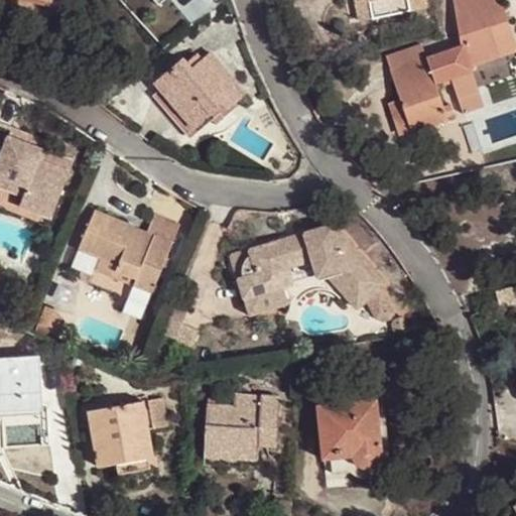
[(51,2),(44,0),(0,0),(0,4),(55,18),(59,4),(51,2)]
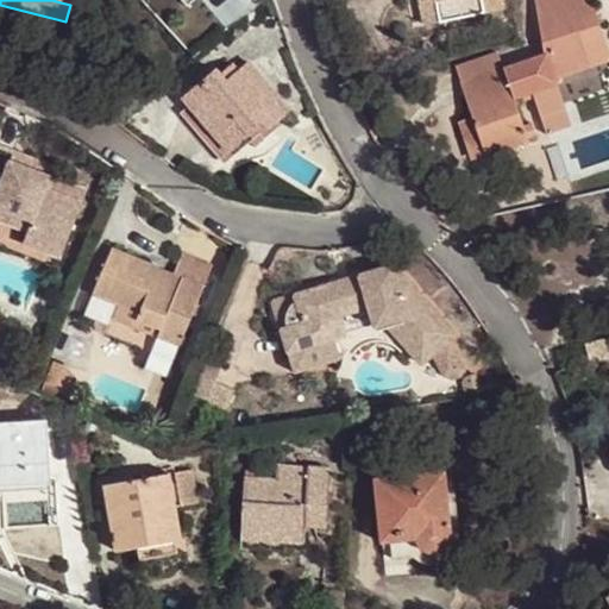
[(439,22),(502,8),(500,0),(418,0),(419,5),(434,1),(439,22)]
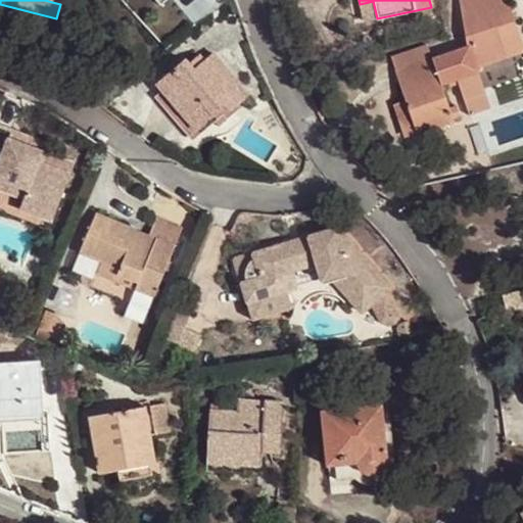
[(478,73),(477,67),(506,58),(496,29),(516,22),(508,0),(504,1),(464,14),(470,47),(454,53),(461,79),(478,73)]
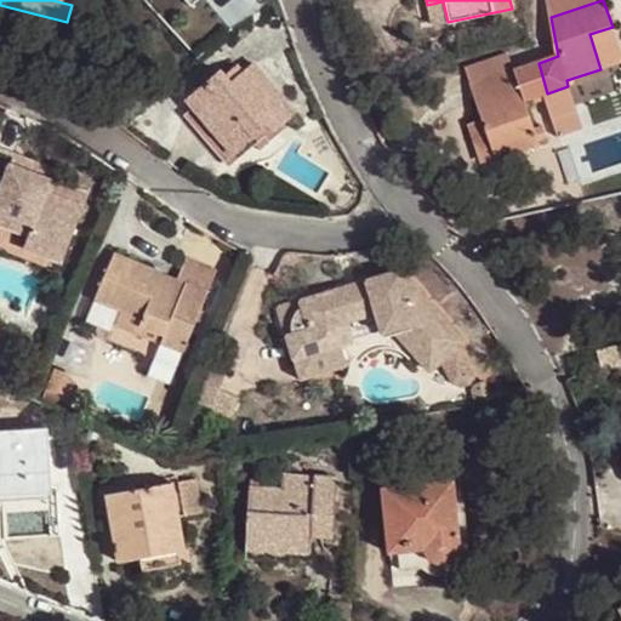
[(598,1),(597,0),(547,0),(551,17),(598,1)]
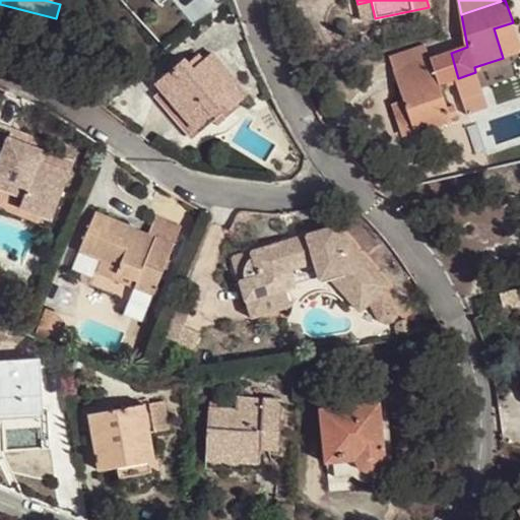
[(375,18),(371,1),(358,4),(362,21),(375,18)]
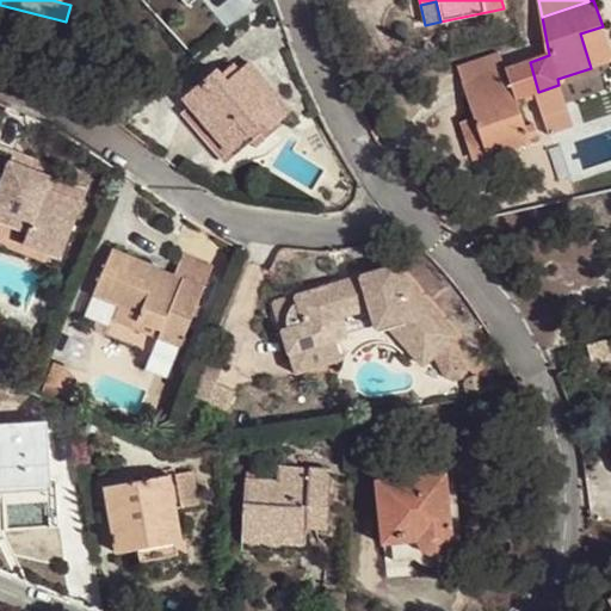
[(501,53),(457,67),(463,84),(506,69),(501,53)]
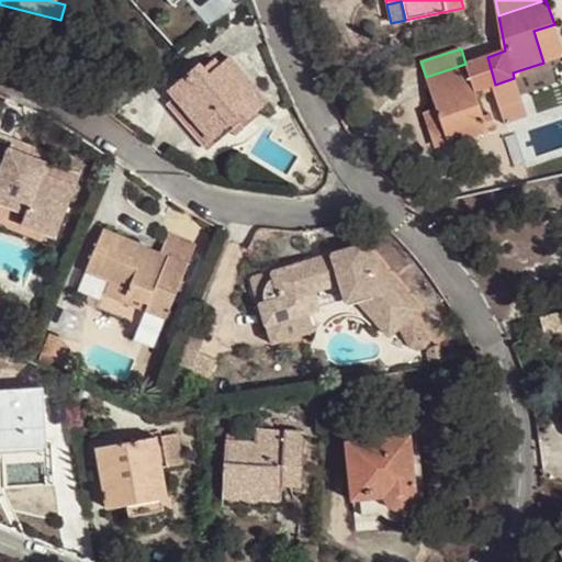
[(200,64),(170,90),(176,97),(170,102),(208,143),(244,111),(249,117),(269,100),(231,56),(221,65),(210,75),(204,68),(200,64)]
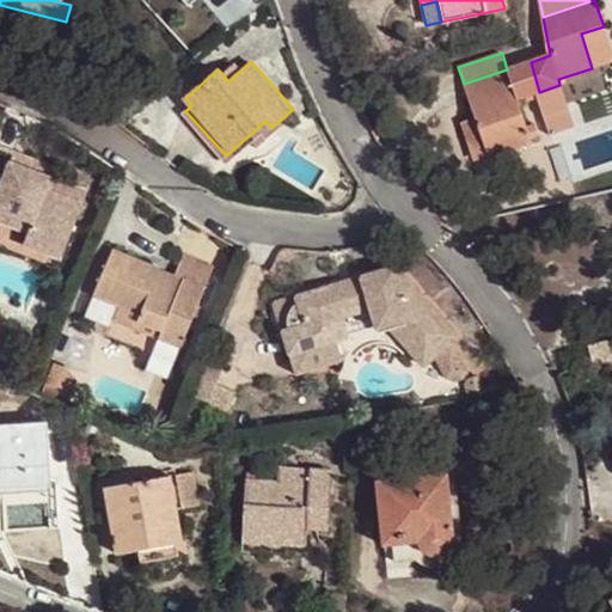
[(531,62),(507,69),(464,84),(475,117),(488,157),(531,142),(516,99),(539,92),(531,62)]
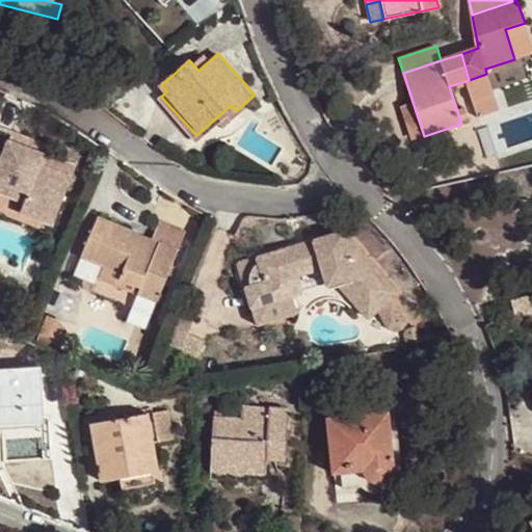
[(204,55),(193,64),(198,71),(209,61),(204,55)]
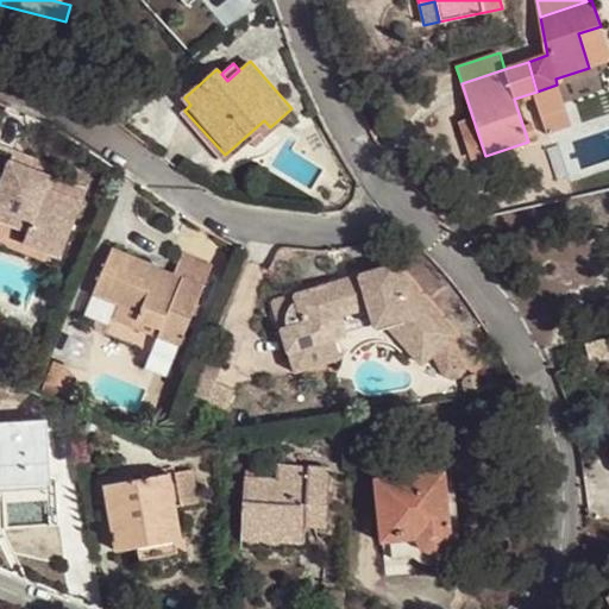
[(601,83),(579,92),(586,114),(608,106),(601,83)]
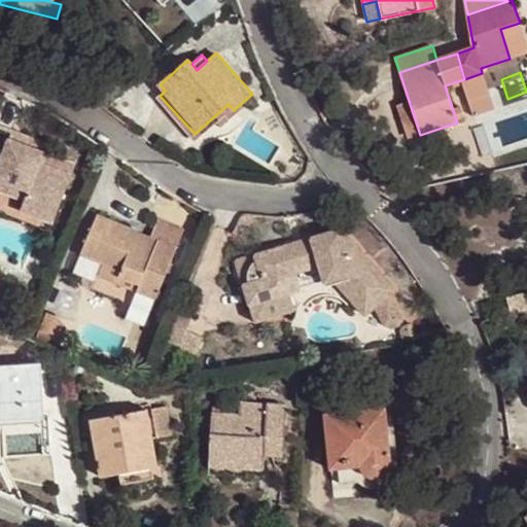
[(501,79),(481,85),(489,110),(508,103),(507,99),(501,79)]
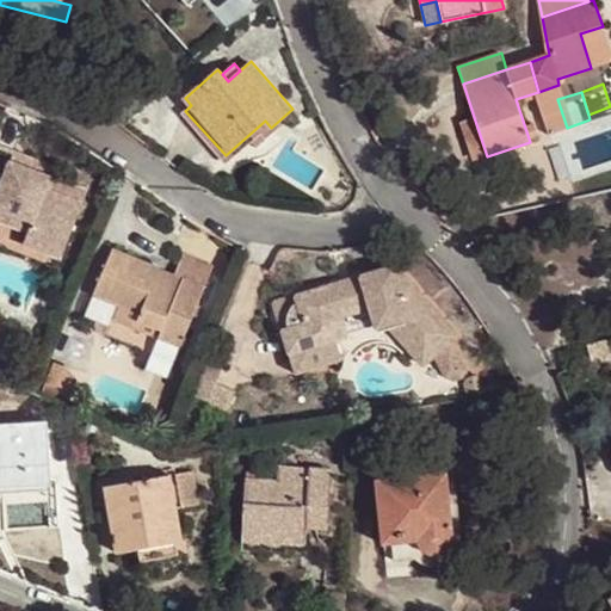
[(476,160),(487,156),(474,117),(463,121),(476,160)]
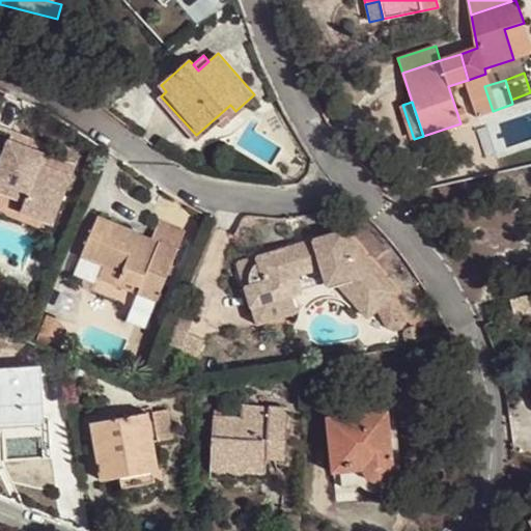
[(10,133),(8,141),(44,155),(47,147),(10,133)]
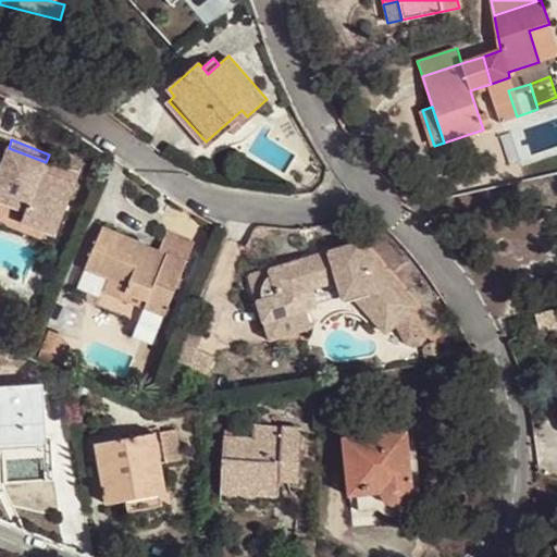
[(9,148),(0,169),(0,224),(51,245),(74,185),(64,182),(69,171),(46,162),(9,148)]
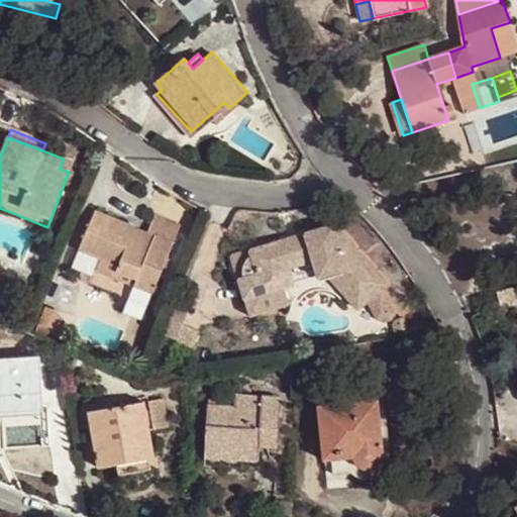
[(73,163),(64,159),(60,169),(69,172),(73,163)]
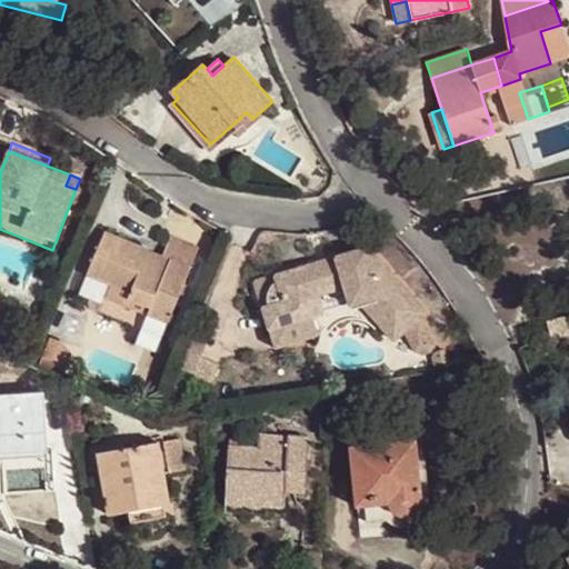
[(198,248),(170,237),(162,257),(165,258),(162,262),(146,256),(147,250),(106,233),(89,273),(111,282),(131,290),(127,299),(151,309),(149,316),(167,322),(198,248)]
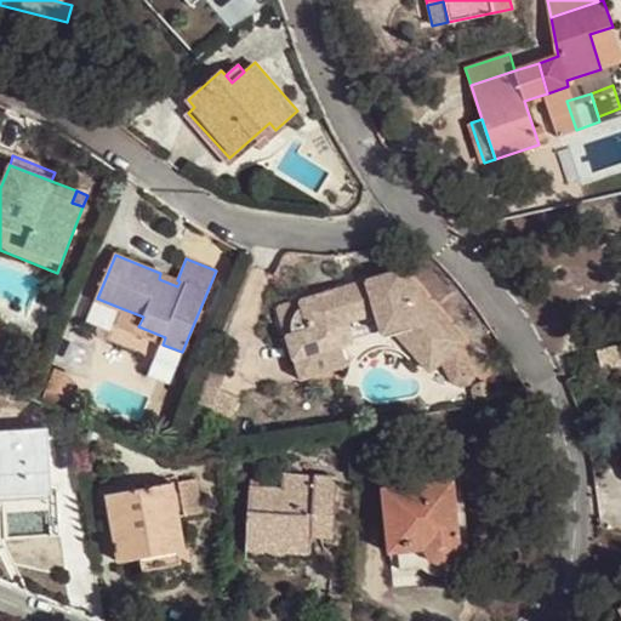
[(465,341),(416,285),(399,271),(278,307),(298,380),(349,365),(343,346),(340,334),(345,311),(375,301),(392,318),(396,331),(410,326),(440,362),(442,360),(465,341)]
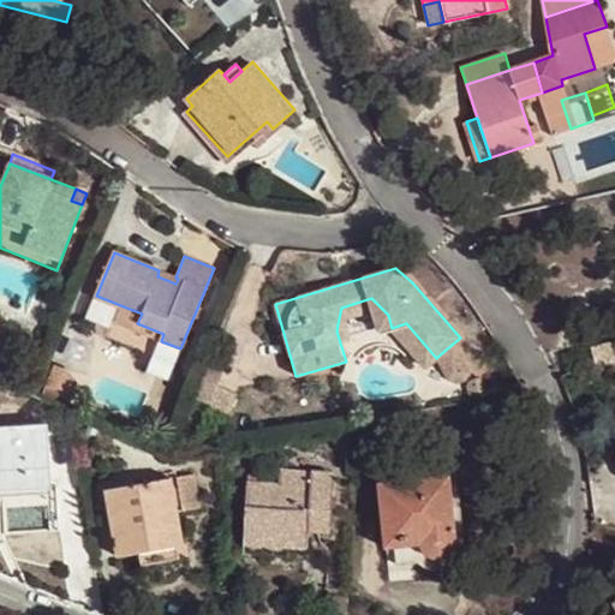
[(178,279),(175,278),(159,270),(157,276),(175,284),(178,279)]
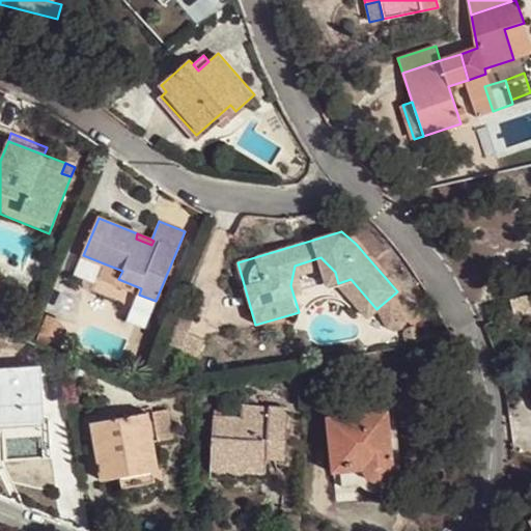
[(320,257),(295,266),(290,285),(294,296),(303,294),(298,275),(323,268),(329,285),(338,283),(335,272),(320,257)]
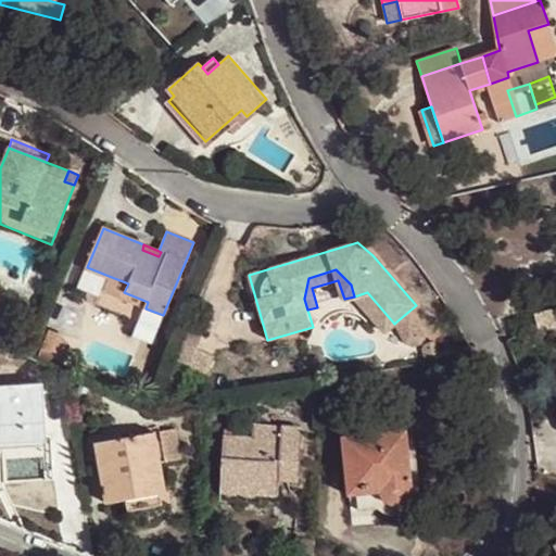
[(109,276),(103,290),(146,308),(148,302),(124,292),(128,283),(109,276)]
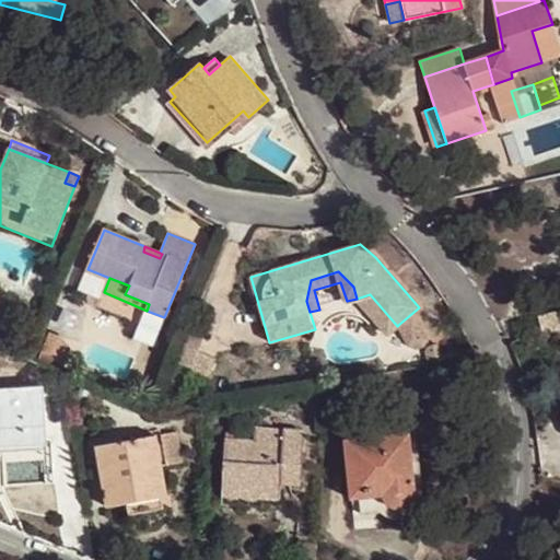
[(387,335),(397,326),(370,294),(357,299),(387,335)]
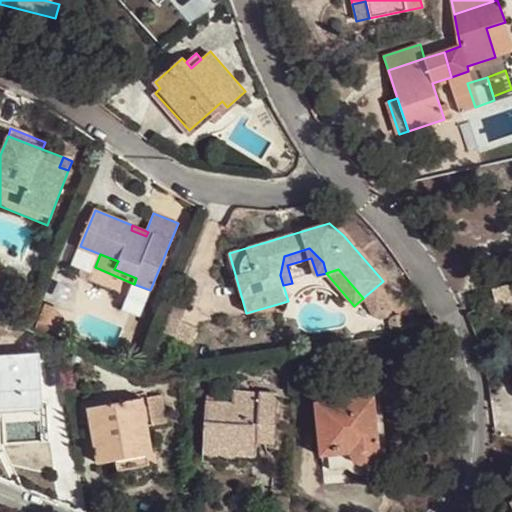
[(377,313),(394,307),(383,281),(364,297),(377,313)]
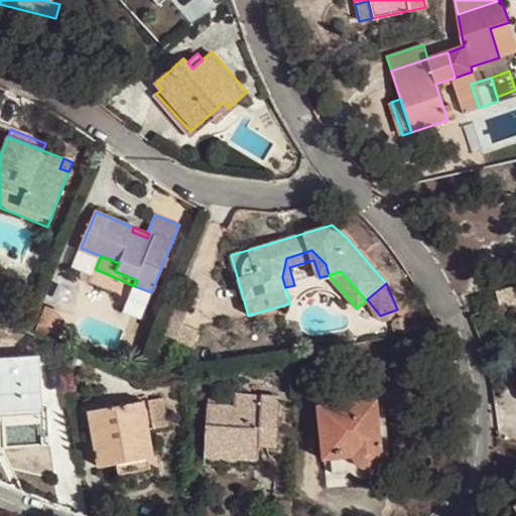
[(0,406),(42,405),(39,359),(2,361),(2,375),(0,374),(0,406)]
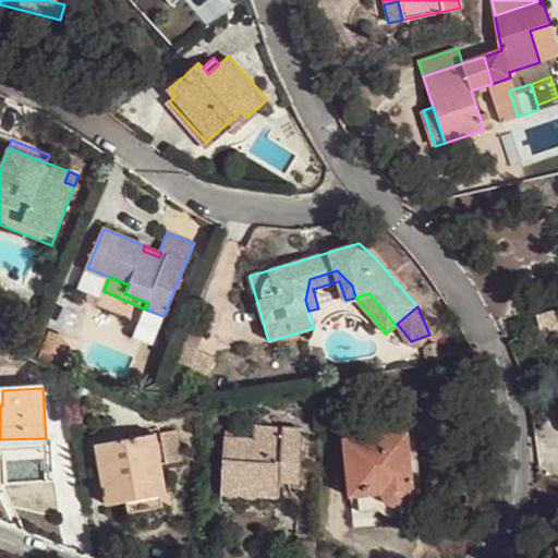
[(223,439),(221,501),(262,502),(263,494),(280,495),(281,472),(300,473),(302,427),(253,425),(253,440),(223,439)]
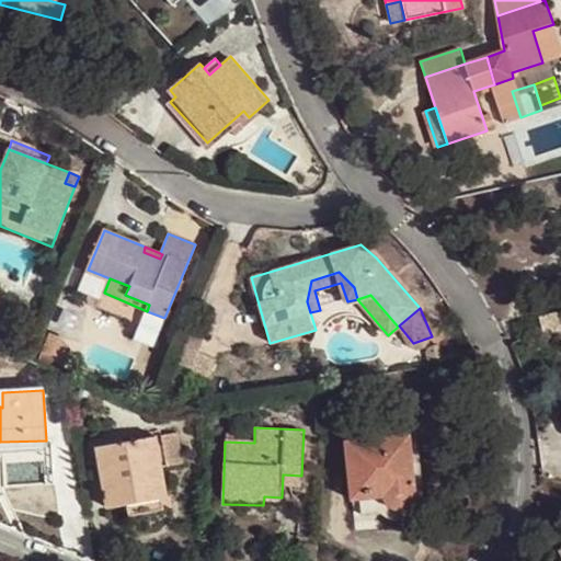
[(157,468),(183,464),(178,433),(96,448),(109,508),(129,505),(150,501),(144,470),(157,468)]
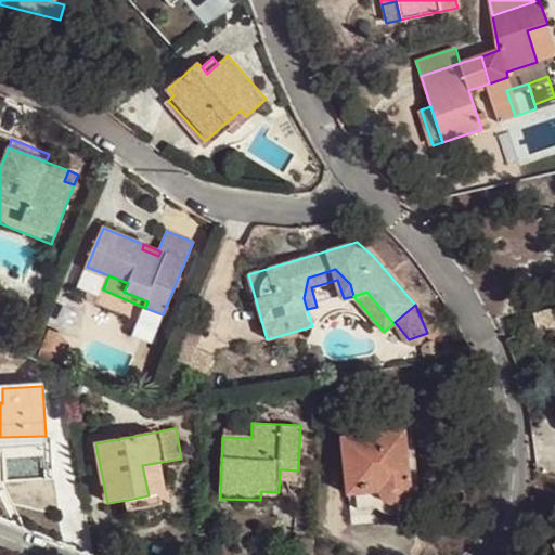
[(411,488),(407,446),(405,429),(343,436),(349,493),(358,492),(358,495),(379,493),(381,494),(383,498),(385,501),(389,503),(392,504),(397,504),(401,503),(404,501),(408,498),(410,494),(411,491),(411,488)]
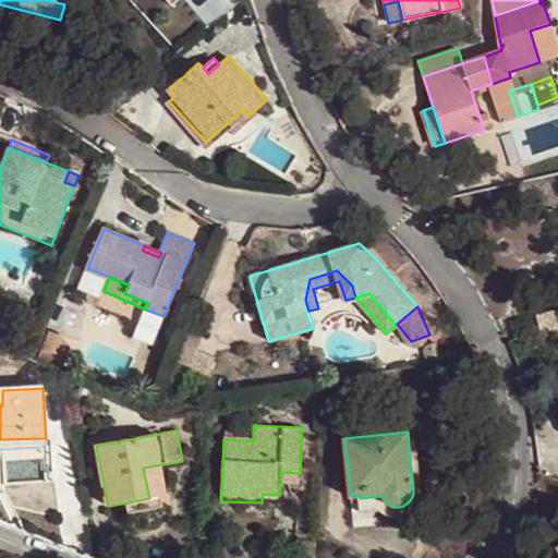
[(362,514),(384,512),(387,514),(393,516),(400,516),(407,514),(412,511),(416,507),(421,501),(423,495),(423,488),(419,447),(409,448),(413,490),(413,494),(412,497),(410,500),(407,504),(403,506),(399,507),(395,507),(391,506),(387,504),(385,500),(383,497),(381,496),(360,498),(362,514)]
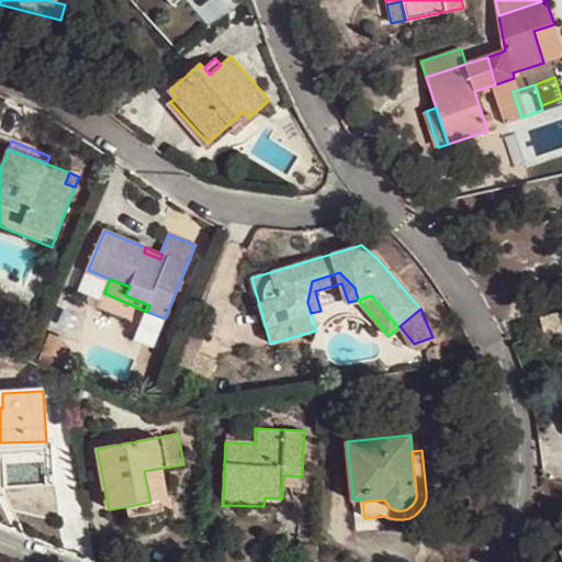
[(157,469),(144,471),(150,502),(130,506),(131,517),(165,510),(157,469)]
